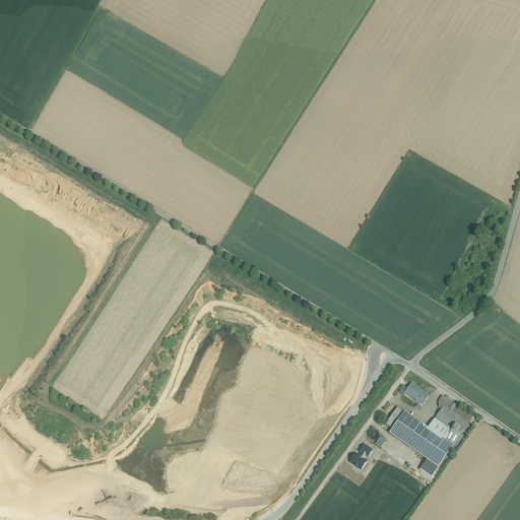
[(408,390),(405,393),(405,394),(416,401),(424,405),(430,396),(423,392),(423,393),(411,385),(408,390)]
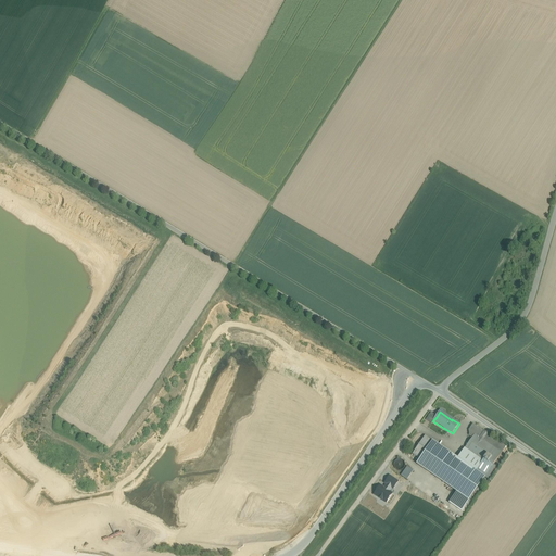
[(431,425),(433,421),(433,420),(437,417),(431,413),(426,420),(431,425)]
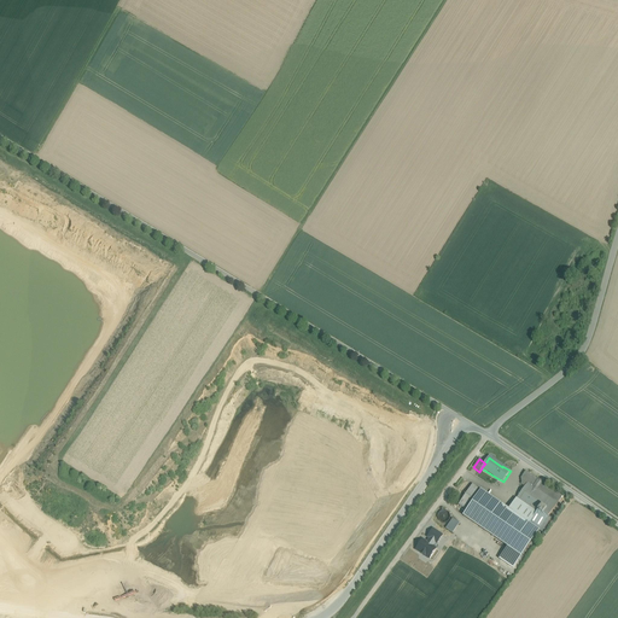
[(522,479),(522,484),(520,484),(525,488),(528,483),(548,497),(558,505),(563,497),(526,472),(522,479)]
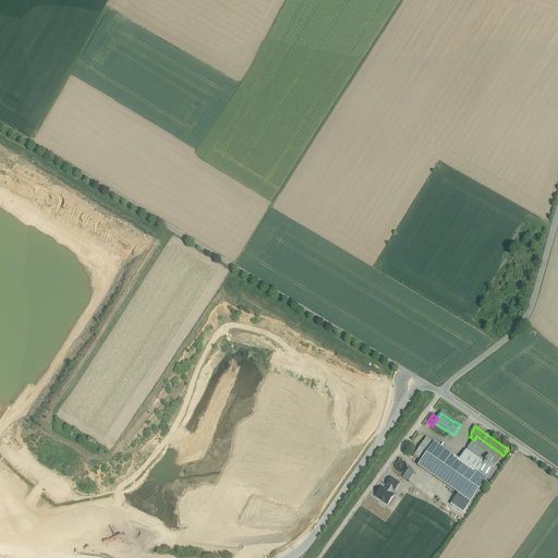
[(495,449),(476,436),(474,440),(469,448),(487,460),(495,449)]
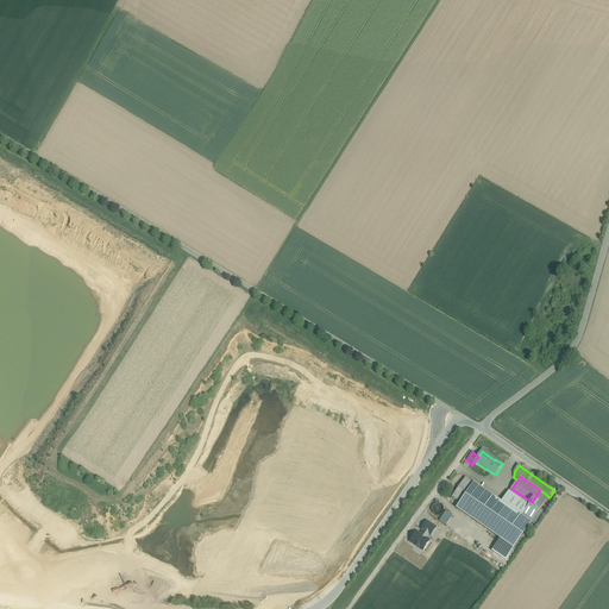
[(460,503),(473,484),(475,484),(465,478),(452,497),(460,503)]
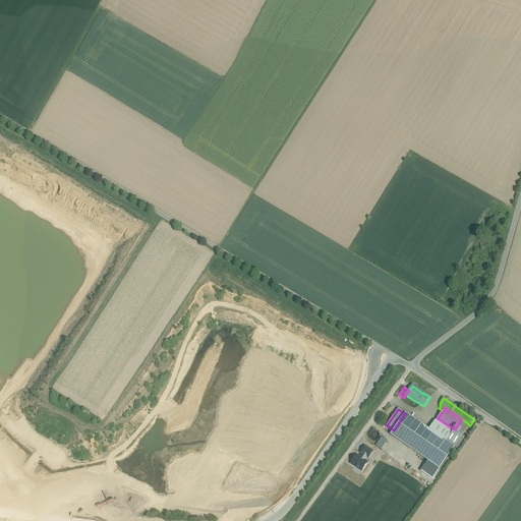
[(454,448),(446,442),(428,430),(405,414),(394,430),(391,436),(440,469),(454,448)]
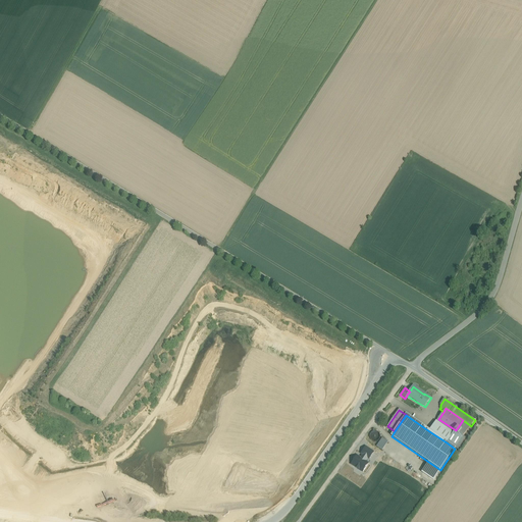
[(456,430),(438,419),(436,422),(453,434),(456,430)]
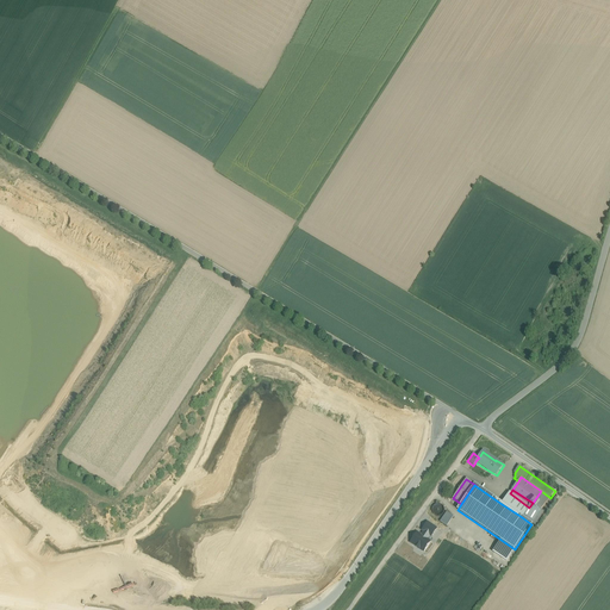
[(529,508),(522,517),(531,524),(541,511),(551,498),(541,491),(533,503),(529,508)]
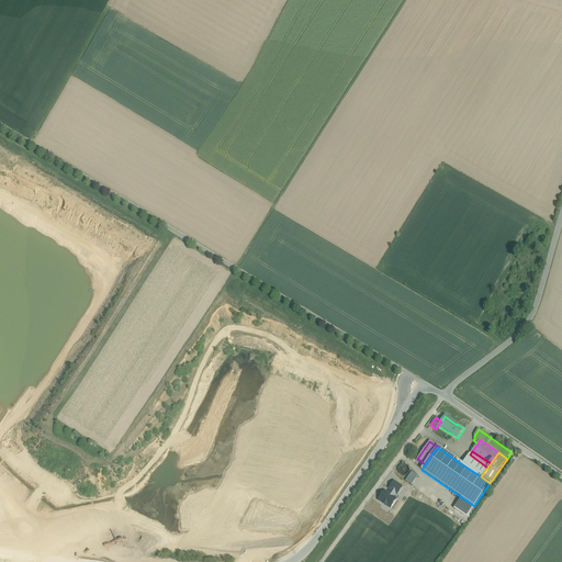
[(487,468),(470,454),(462,464),(481,476),(487,468)]
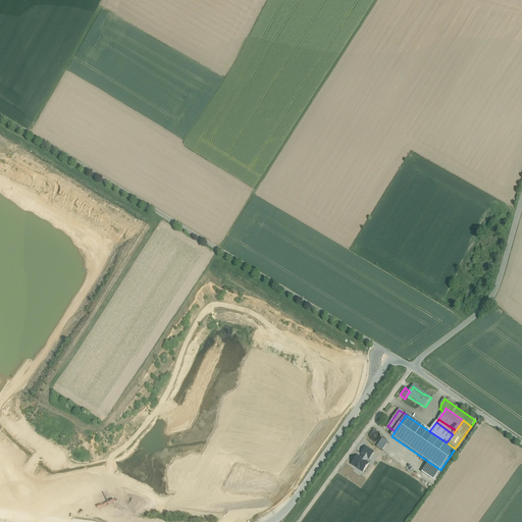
[(371,434),(370,436),(370,438),(371,439),(372,441),(374,441),(375,442),(377,441),(378,441),(380,439),(380,438),(380,436),(380,434),(379,433),(378,432),(376,431),(375,431),(373,432),(372,433),(371,434)]
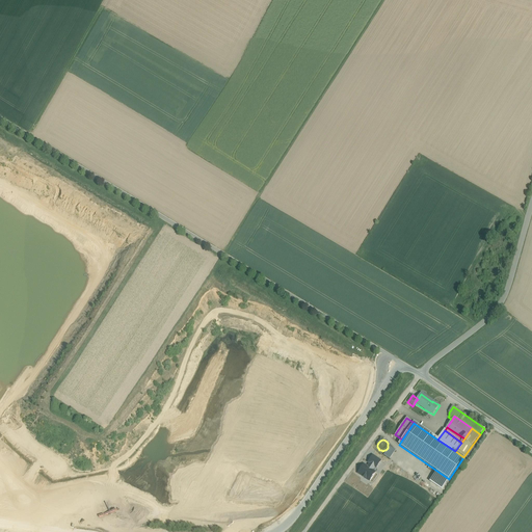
[(472,446),(463,457),(467,459),(475,447),(472,446)]
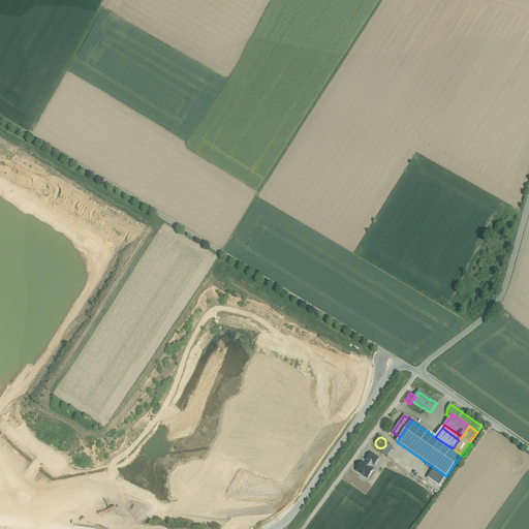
[(387,444),(381,454),(387,458),(394,448),(387,444)]
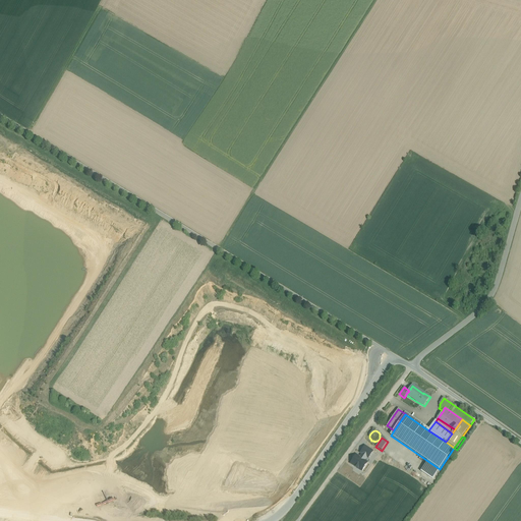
[(360,454),(362,455),(366,458),(368,459),(372,452),(365,447),(360,454)]
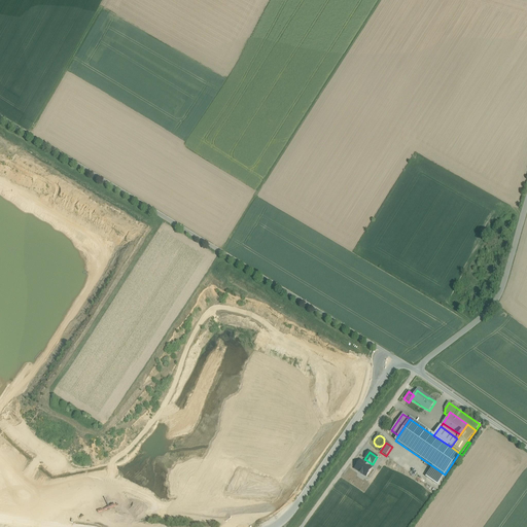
[(360,461),(355,469),(359,472),(358,472),(361,475),(362,475),(366,477),(372,468),(369,466),(371,463),(366,460),(364,463),(360,461)]
